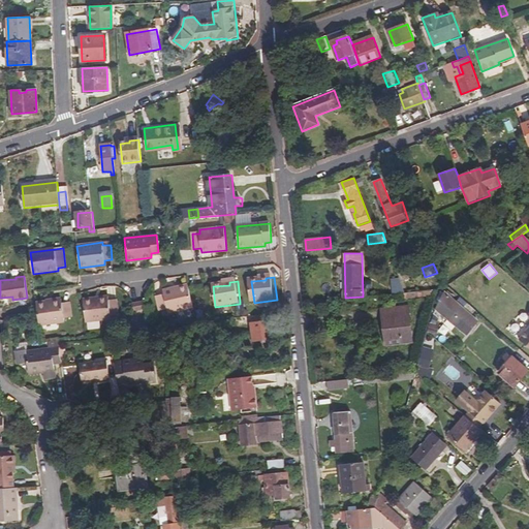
[(193,305),(188,285),(163,291),(163,294),(156,297),(159,309),(167,307),(167,310),(193,305)]
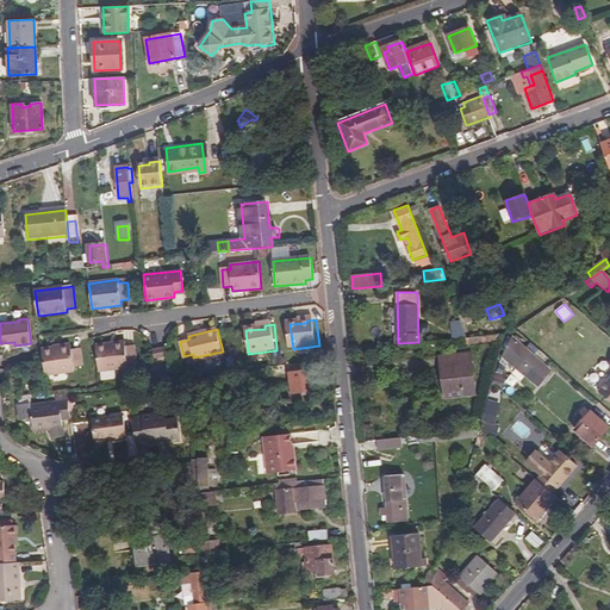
[(496,334),(465,337),(466,344),(496,342),(496,334)]
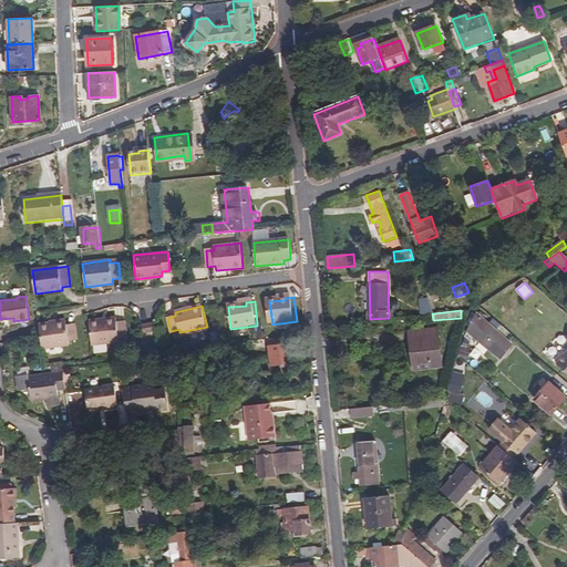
[(468,331),(477,315),(477,313),(474,311),(465,329),(468,331)]
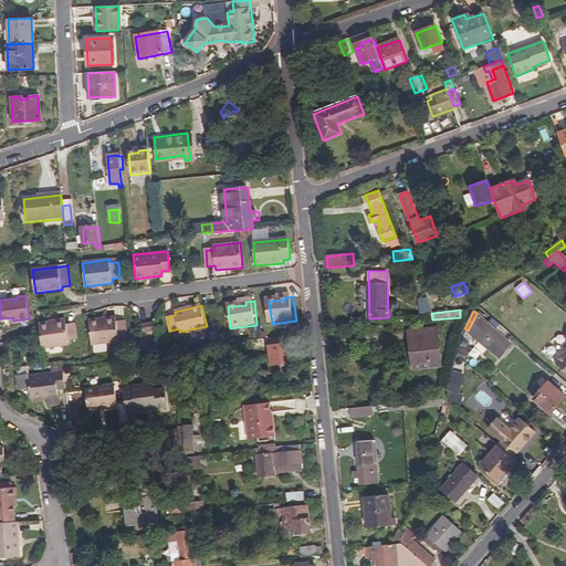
[(469,332),(465,335),(474,343),(478,339),(500,358),(512,345),(477,314),(468,331),(469,332)]
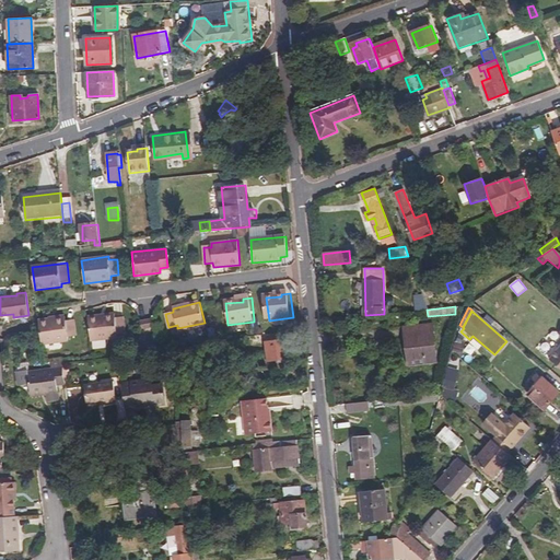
[(88,317),(91,340),(117,337),(117,334),(125,333),(124,317),(115,318),(114,315),(88,317)]
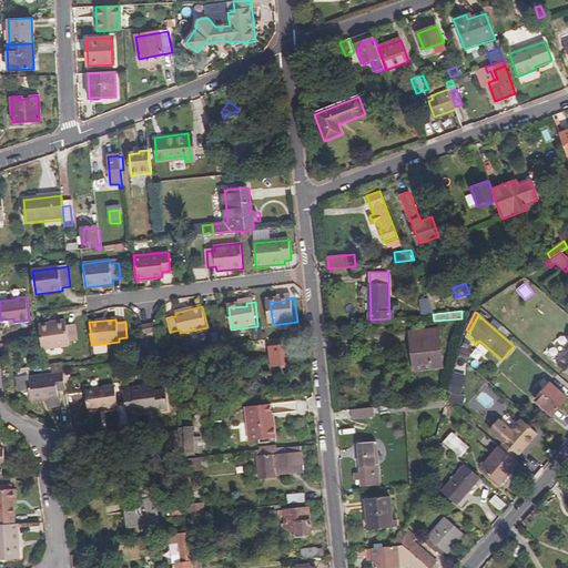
[(40,325),(42,341),(43,348),(69,345),(69,342),(78,341),(75,325),(68,326),(67,322),(40,325)]
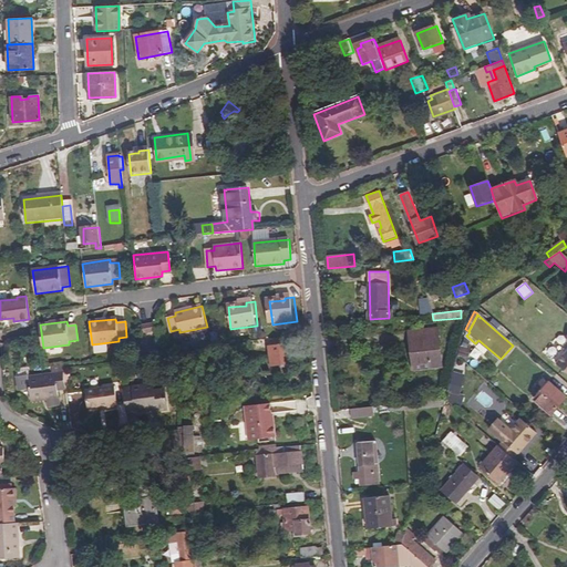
[(257,326),(258,339),(268,338),(267,331),(264,331),(263,322),(257,323),(257,326)]
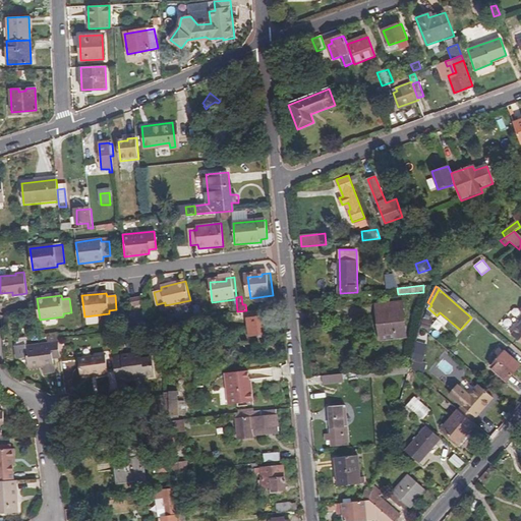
[(406,337),(403,302),(377,305),(381,340),(406,337)]
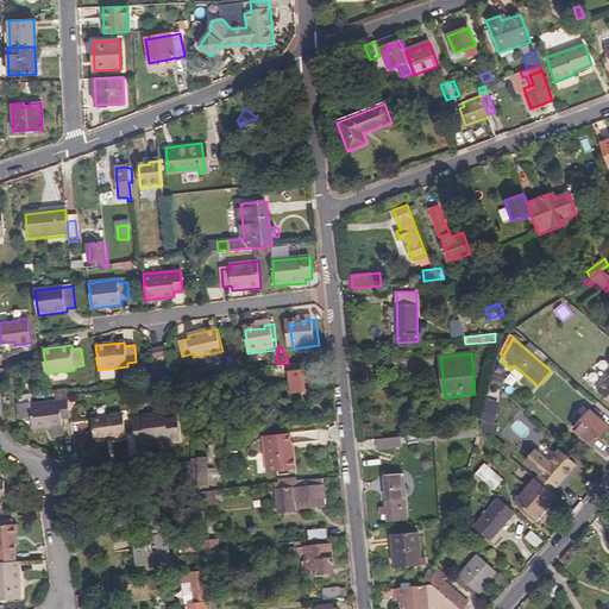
[(277,364),(269,365),(269,371),(288,370),(289,380),(289,390),(289,391),(313,389),(311,360),(288,363),(277,364)]
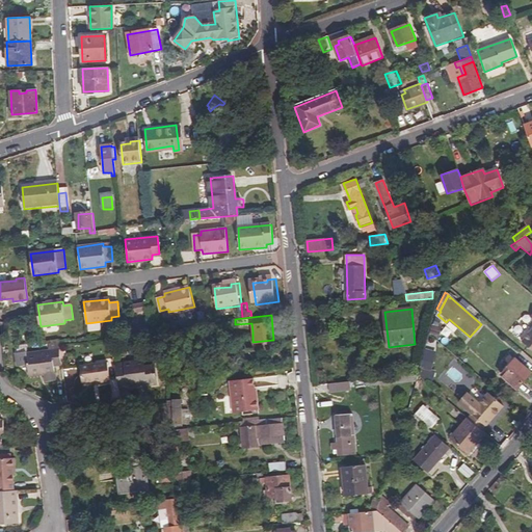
[(531,317),(531,319),(531,329),(523,341),(531,349),(531,317)]
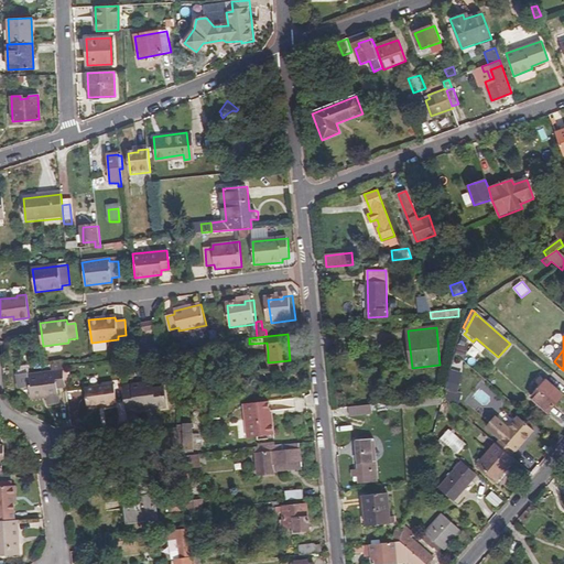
[(457,354),(467,356),(469,346),(459,344),(457,354)]
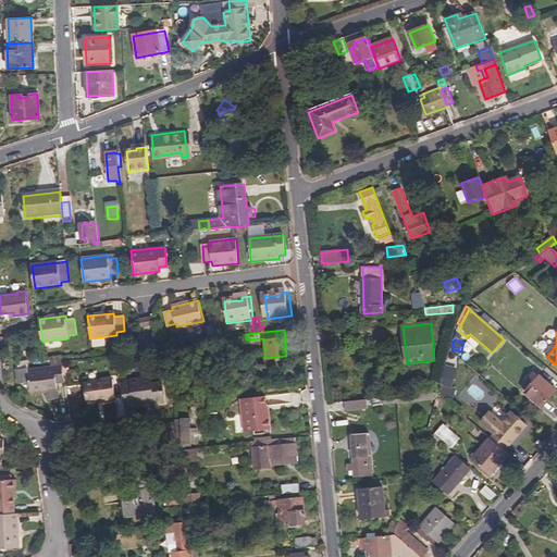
[(264,357),(264,347),(256,348),(257,358),(264,357)]
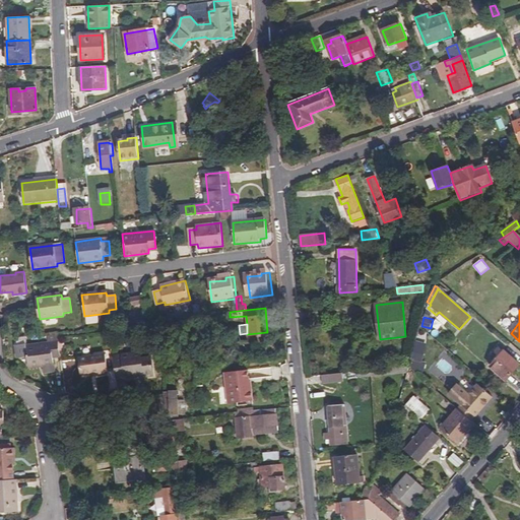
[(52,355),(60,355),(58,340),(24,344),(27,365),(43,363),(43,365),(53,364),(52,355)]
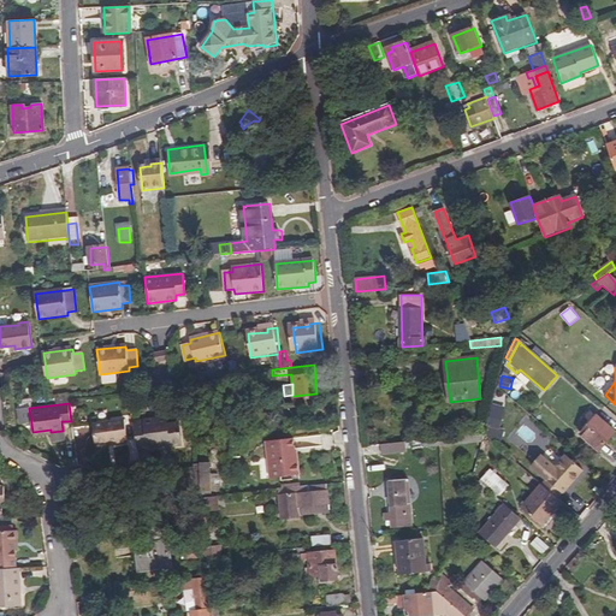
[(508,406),(493,403),(491,413),(503,416),(499,431),(487,427),(486,434),(491,440),(502,443),(505,431),(502,430),(508,406)]
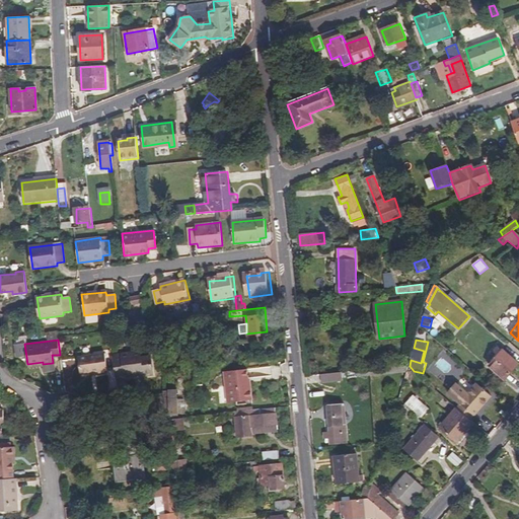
[(414,348),(411,360),(421,363),(424,351),(414,348)]
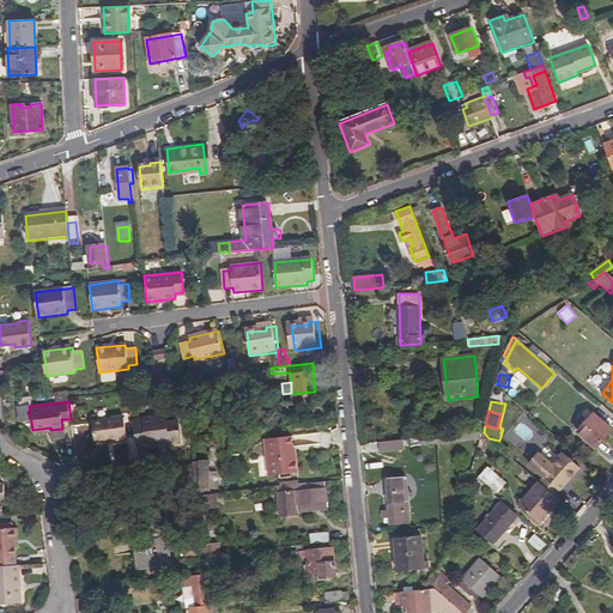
[(612,429),(595,413),(578,432),(598,448),(612,429)]
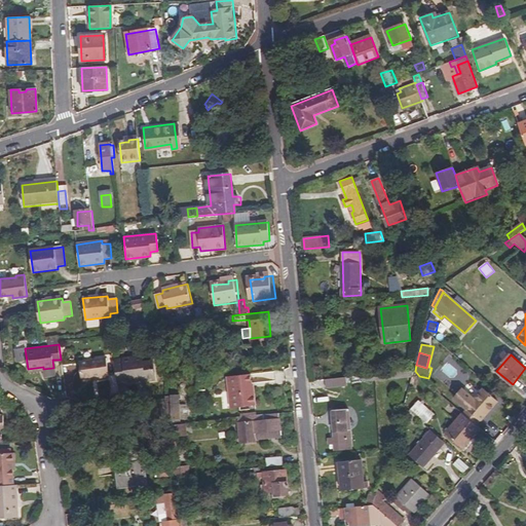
[(114,361),(117,386),(125,385),(125,382),(130,381),(130,383),(142,382),(142,379),(145,379),(145,381),(148,383),(156,382),(153,363),(144,364),(143,357),(114,361)]
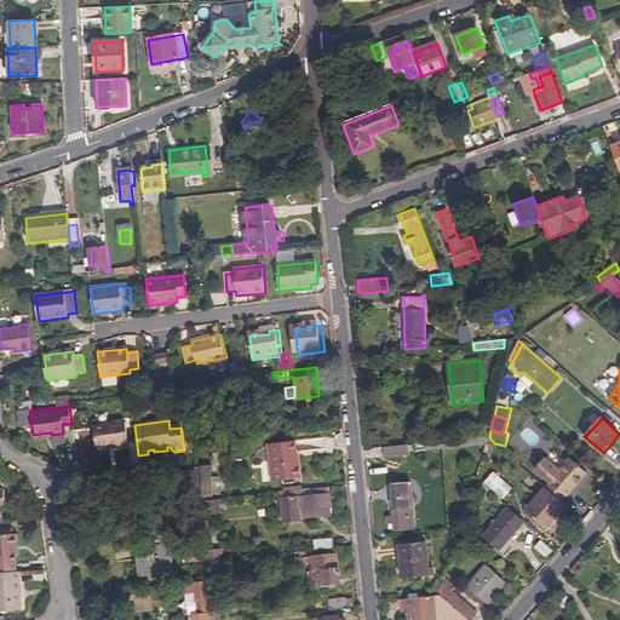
[(127,445),(125,422),(92,426),(95,445),(112,443),(112,447),(127,445)]
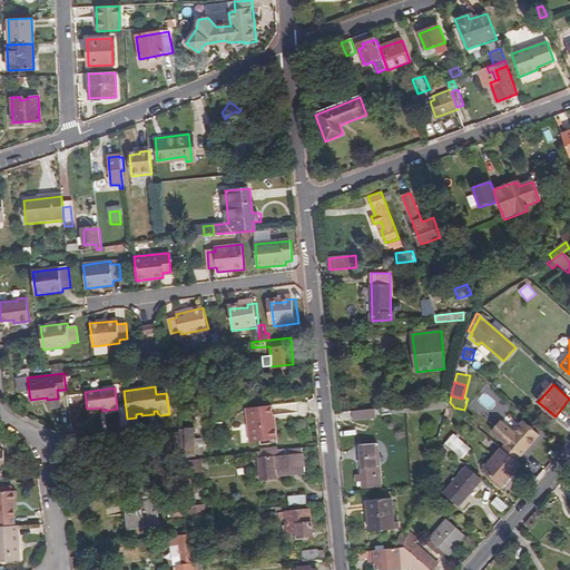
[(247,408),(249,430),(254,430),(255,442),(277,439),(276,422),(274,422),(272,405),(247,408)]
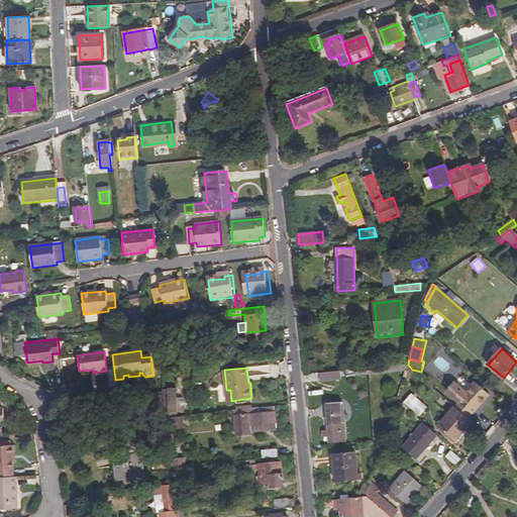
[(340,372),(320,374),(321,382),(340,380),(340,372)]
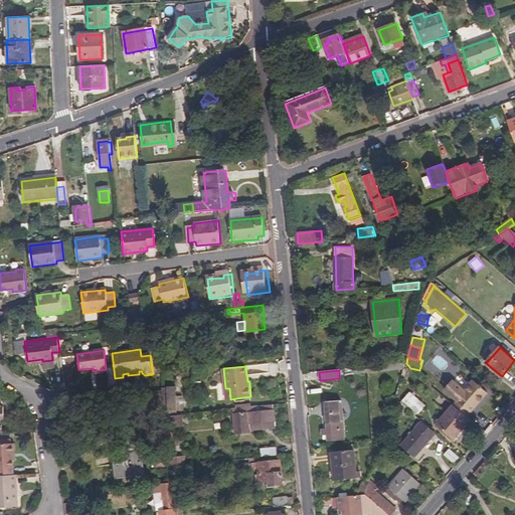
[(392,392),(397,392),(403,370),(398,371),(392,392)]
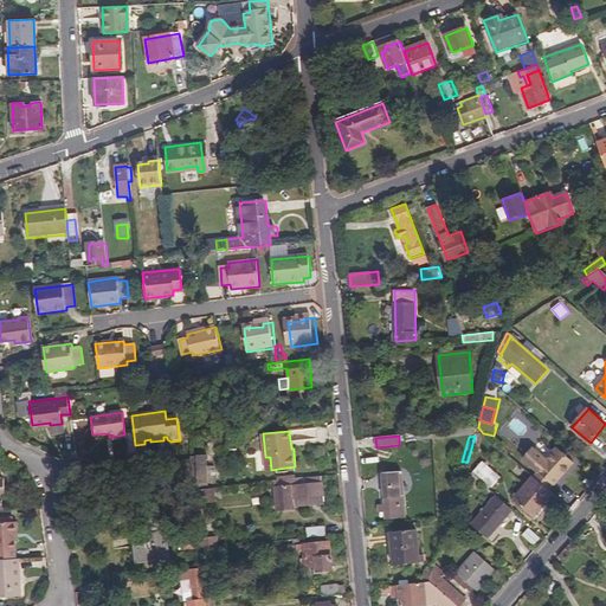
[(496,455),(479,439),(474,445),(491,461),(496,455)]
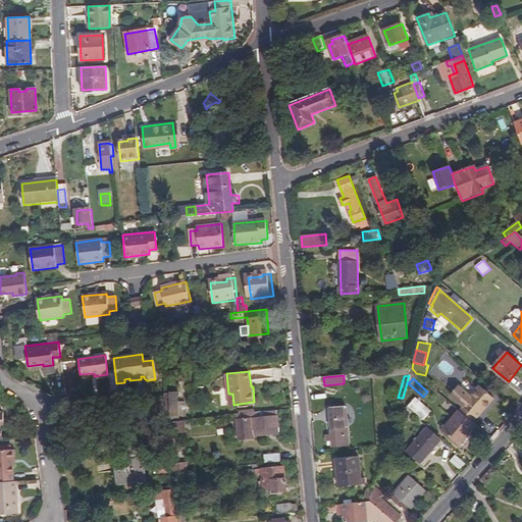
[(447,394),(449,395),(457,385),(455,383),(447,394)]
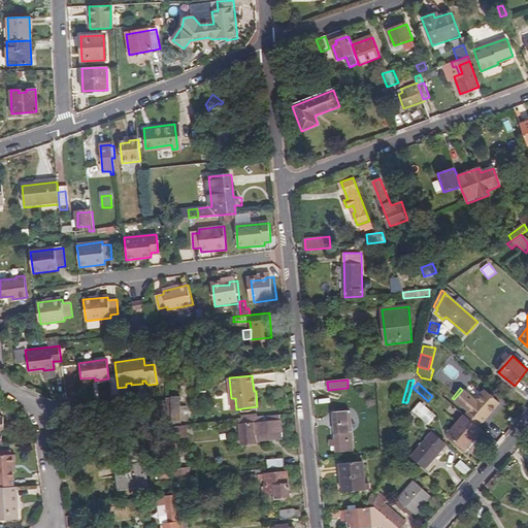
[(464,409),(481,424),(498,404),(482,389),(473,399),(462,390),(454,399),(465,409),(464,409)]
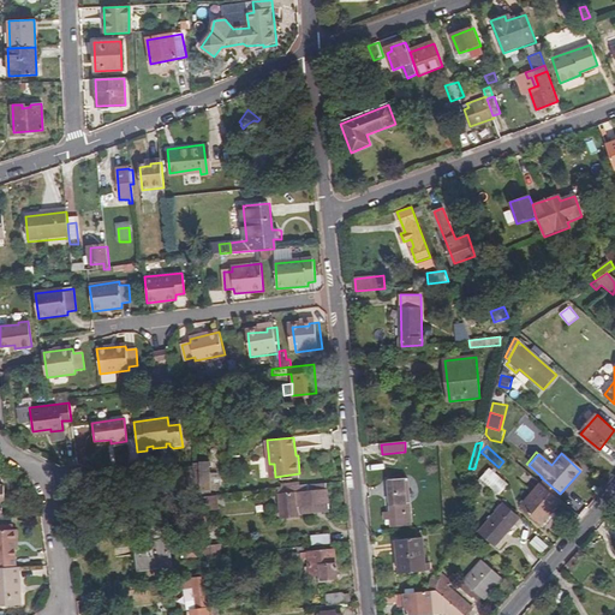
[(195,467),(196,478),(198,496),(202,496),(201,490),(220,488),(219,472),(209,473),(208,461),(195,463),(195,467)]
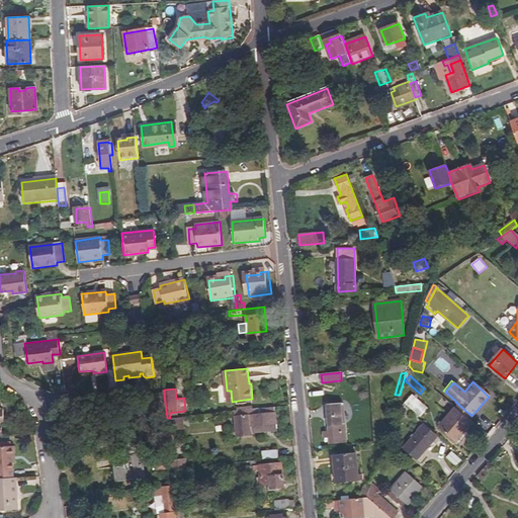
[(164,394),(149,396),(150,405),(165,403),(164,394)]
